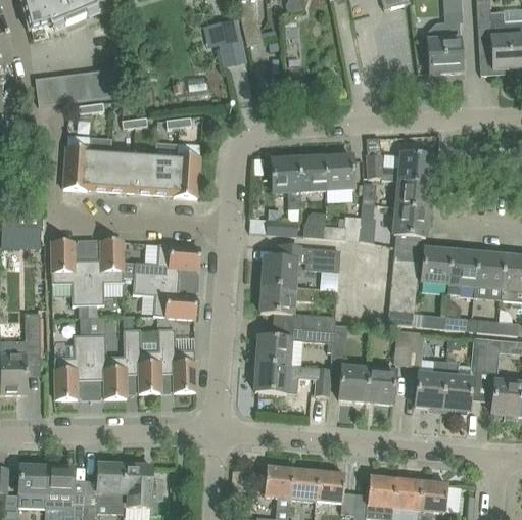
[(20,0),(29,32),(49,27),(50,29),(63,22),(65,26),(85,17),(84,14),(97,8),(95,4),(111,0),(20,0)]
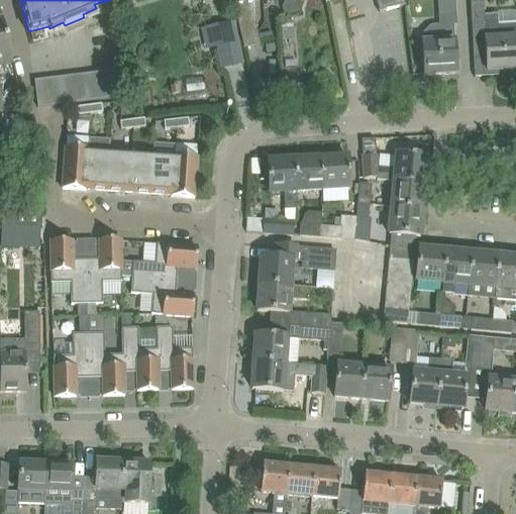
[(237,0),(239,18),(255,17),(254,0),(237,0)]
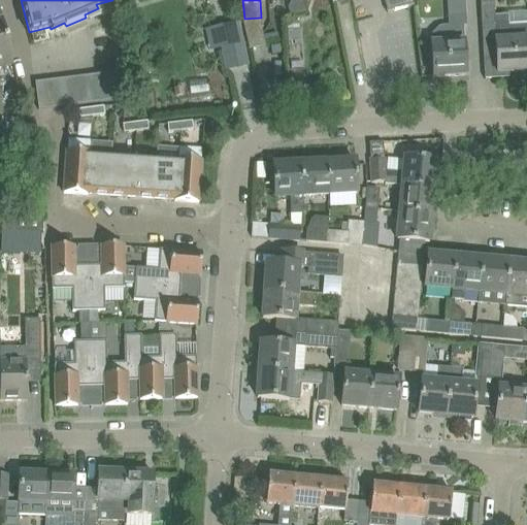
[(386,0),(389,10),(415,3),(414,0),(386,0)]
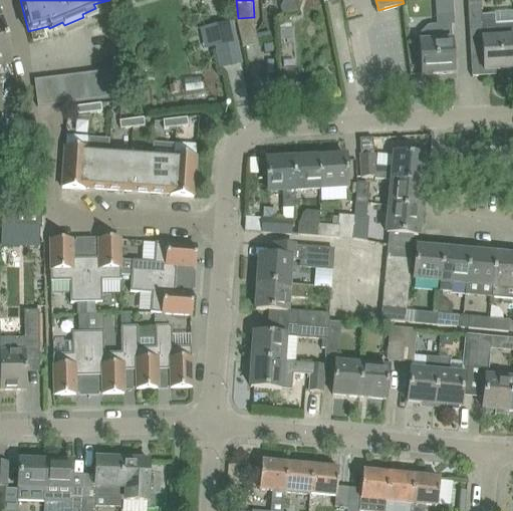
[(436,0),(436,9),(437,18),(454,17),(453,0),(436,0)]
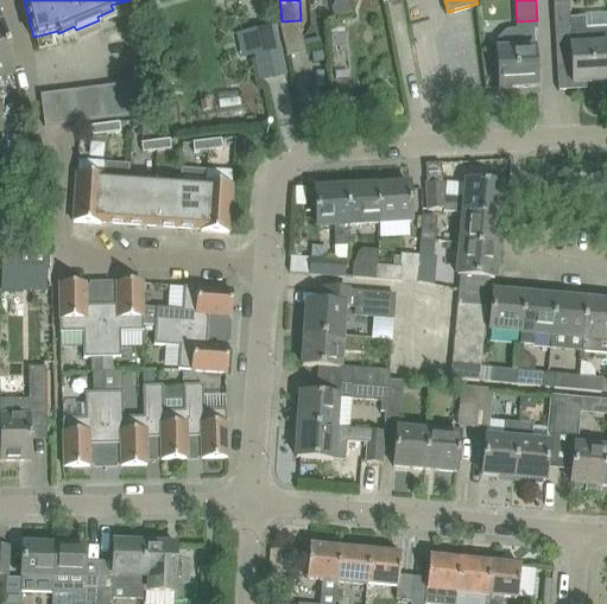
[(555,2),(554,2),(556,40),(557,64),(573,64),(573,81),(585,81),(606,78),(606,25),(587,27),(586,14),(570,14),(569,1),(555,2)]
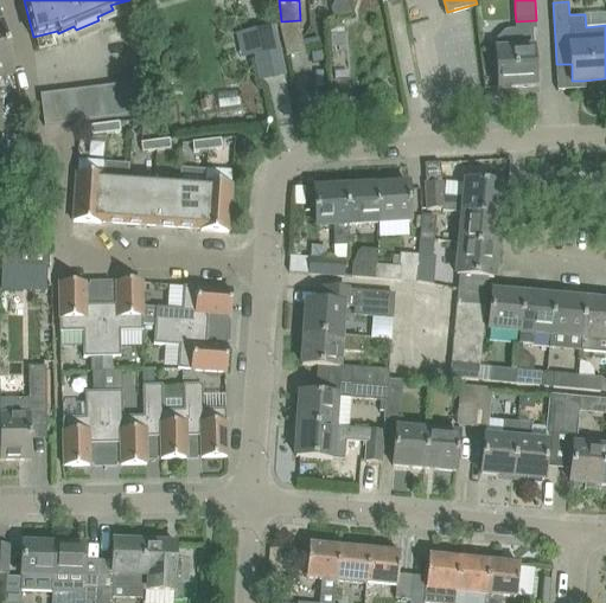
[(0,128),(5,128),(0,101),(0,74),(17,70),(5,19),(0,19),(0,128)]
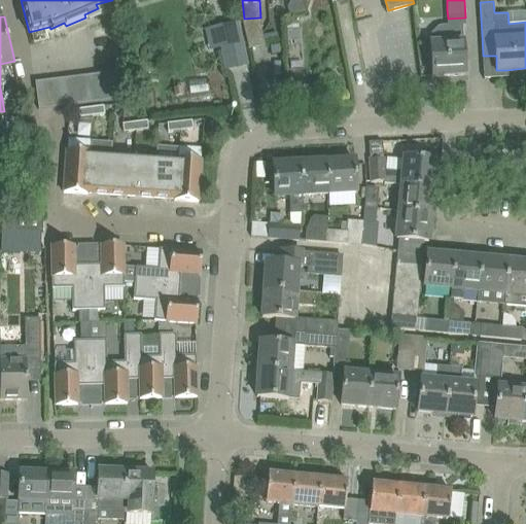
[(432,31),(431,36),(431,41),(433,74),(465,72),(463,24),(465,23),(465,18),(448,19),(448,22),(448,24),(443,24),(437,25),(432,31)]
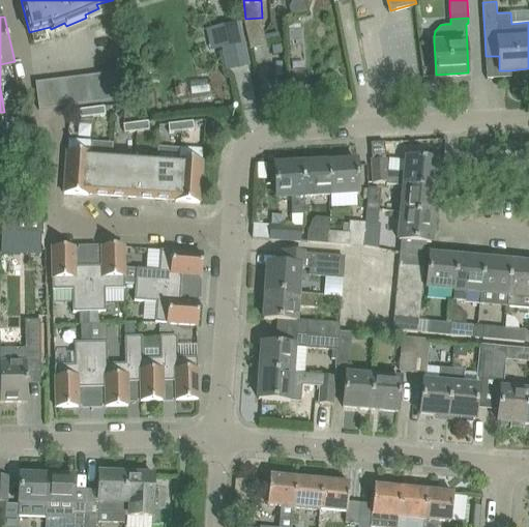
[(241,20),(207,27),(212,48),(223,46),(245,40),(241,20)]
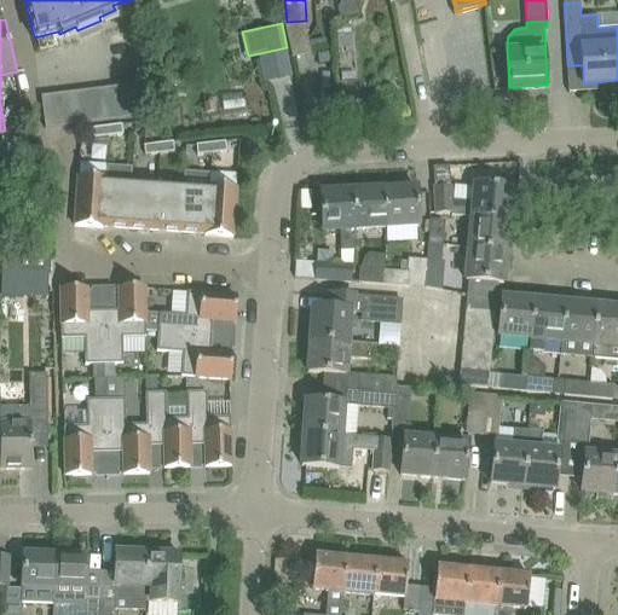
[(333,53),(319,56),(321,65),(335,63),(333,53)]
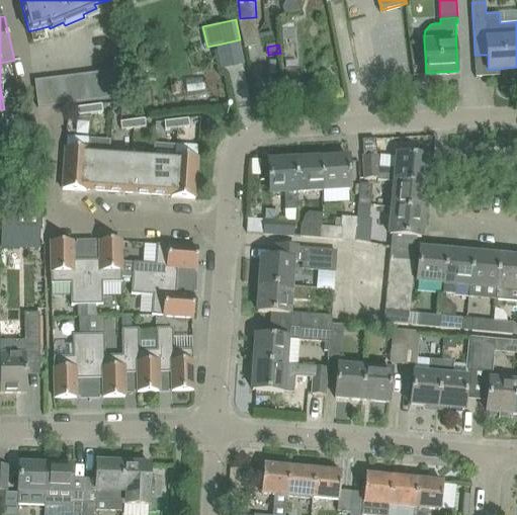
[(123,68),(105,70),(108,96),(126,94),(123,68)]
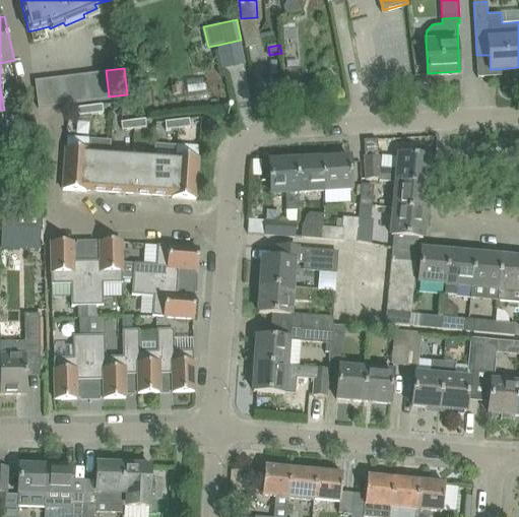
[(106,70),(87,72),(91,100),(109,97),(106,70)]
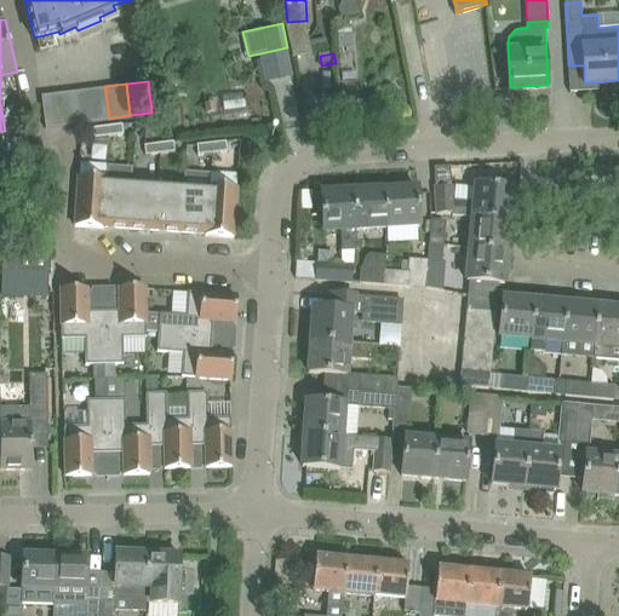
[(104,86),(84,88),(89,121),(109,119),(104,86)]
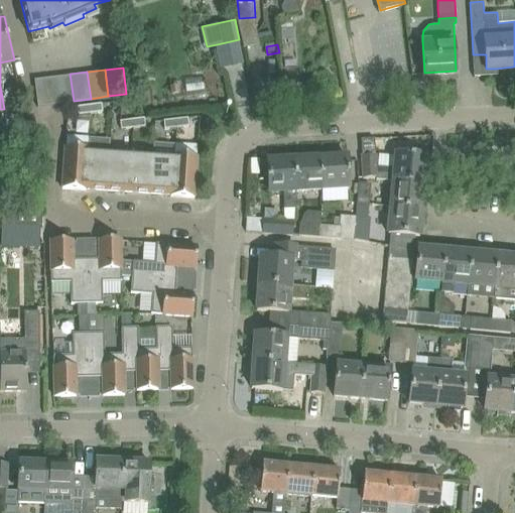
[(70,74),(52,77),(55,103),(74,101),(70,74)]
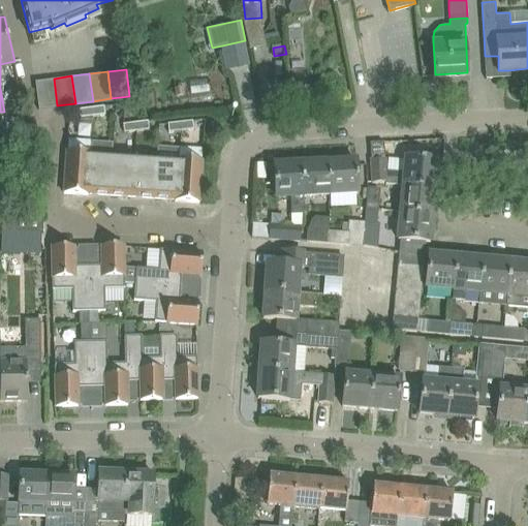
[(54,79),(36,81),(39,107),(57,105),(54,79)]
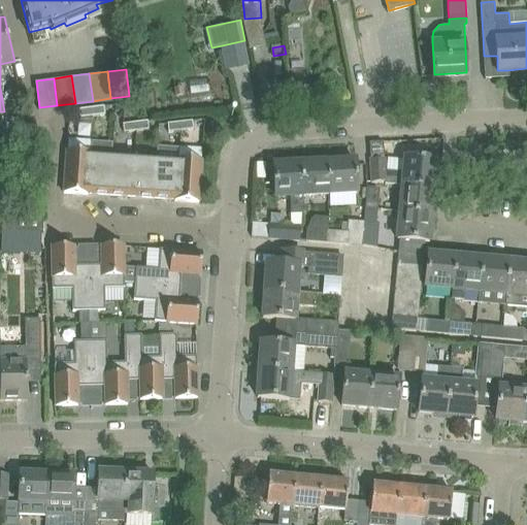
[(104,104),(92,105),(93,113),(105,112),(104,104)]
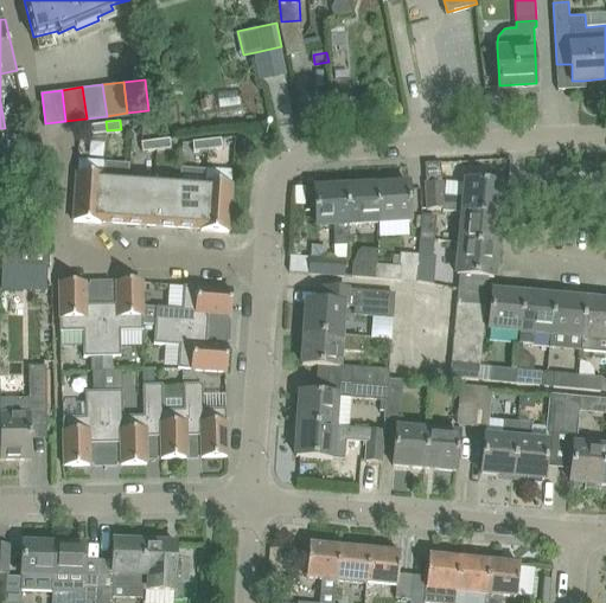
[(106,121),(91,123),(93,133),(107,130),(106,121)]
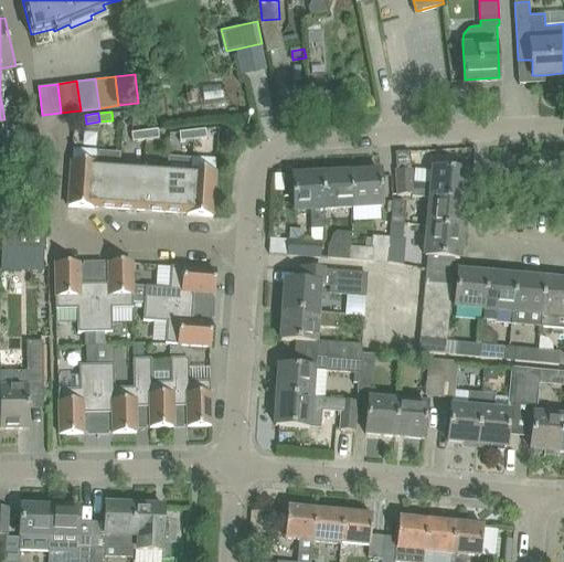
[(158,127),(146,129),(147,138),(160,136),(158,127)]
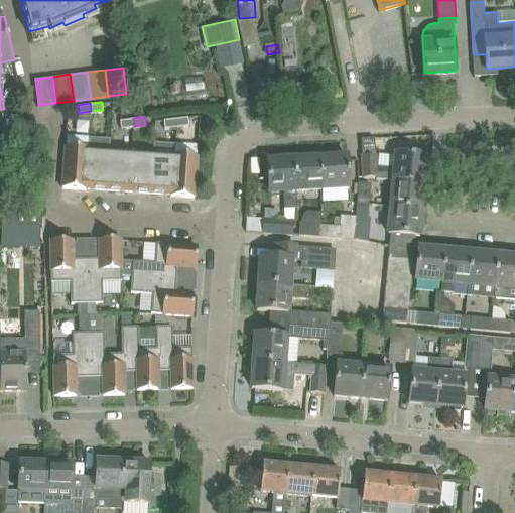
[(188,116),(176,117),(177,125),(189,124),(188,116)]
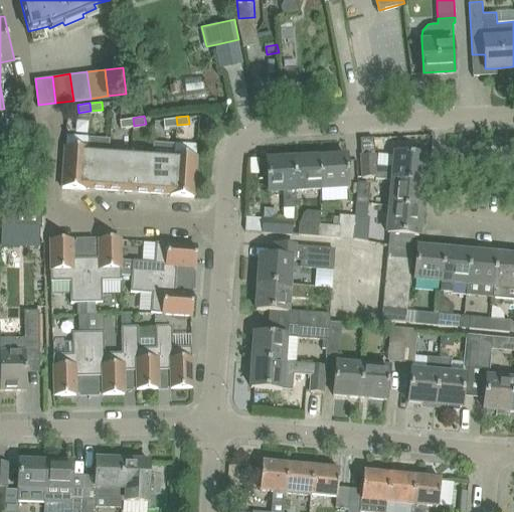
[(176,117),(164,119),(165,127),(177,125),(176,117)]
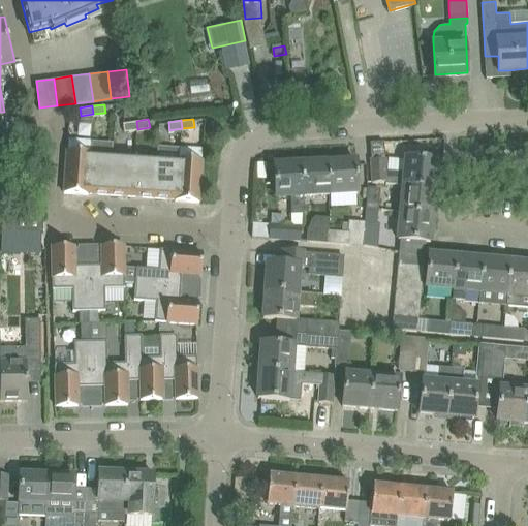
[(136,121),(124,122),(125,130),(137,129),(136,121)]
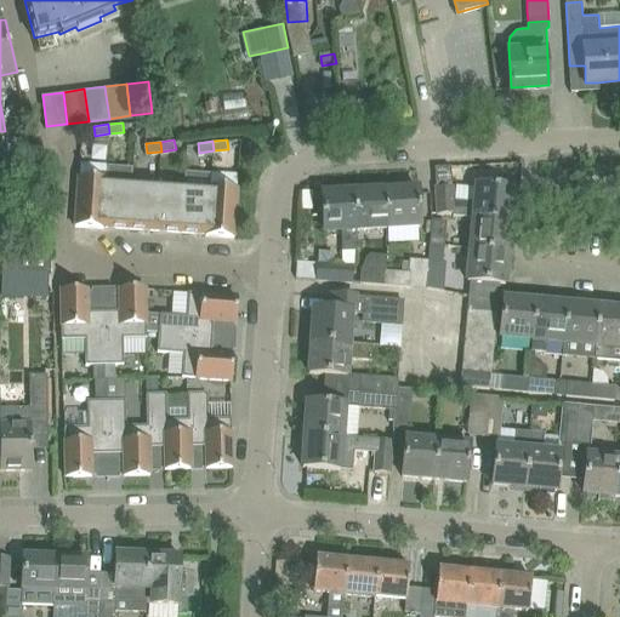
[(185,184),(182,230),(206,232),(206,233),(208,233),(211,184),(212,171),(186,170),(185,184)]
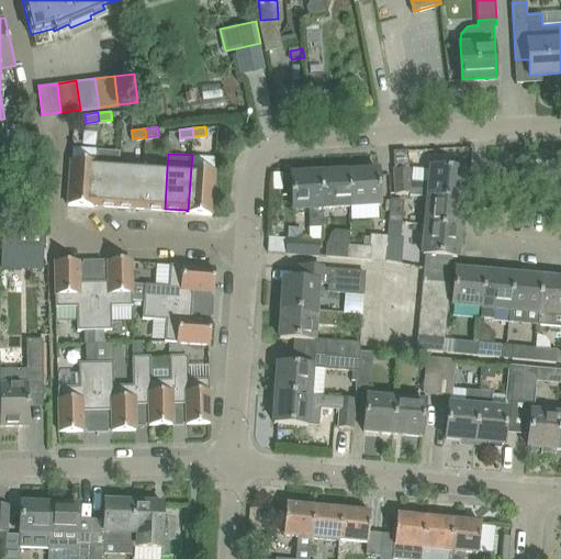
[(463,156),(462,168),(466,169),(471,169),(472,157),(463,156)]
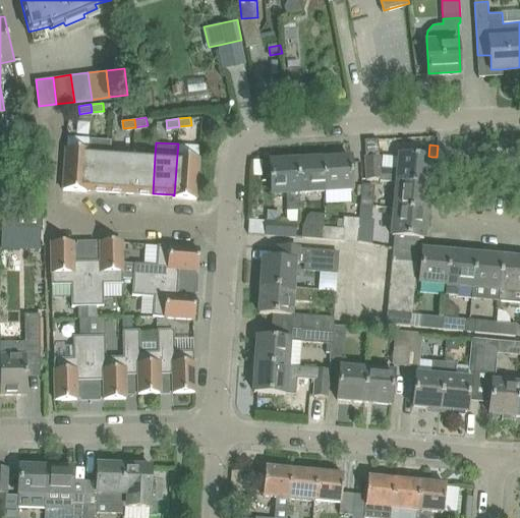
[(66,147),(63,188),(87,189),(90,149),(66,147)]
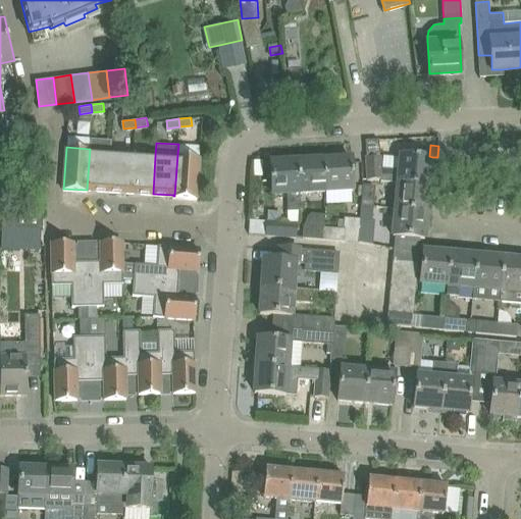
[(90,149),(87,190),(88,190),(88,189),(108,190),(111,151),(90,150),(90,149)]
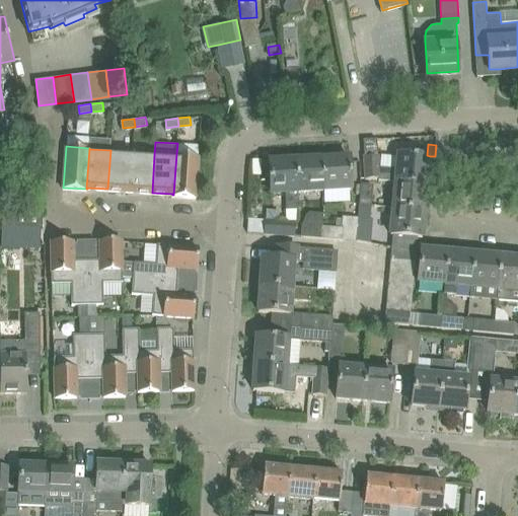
[(111,150),(107,189),(130,191),(133,152),(111,150)]
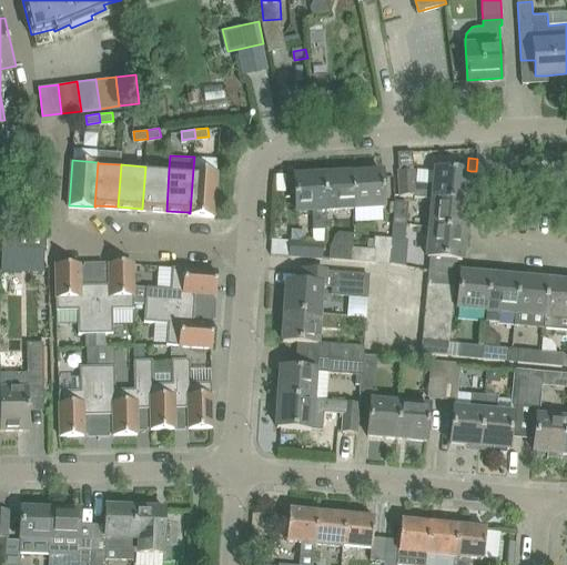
[(145,167),(142,209),(166,211),(169,169),(145,167)]
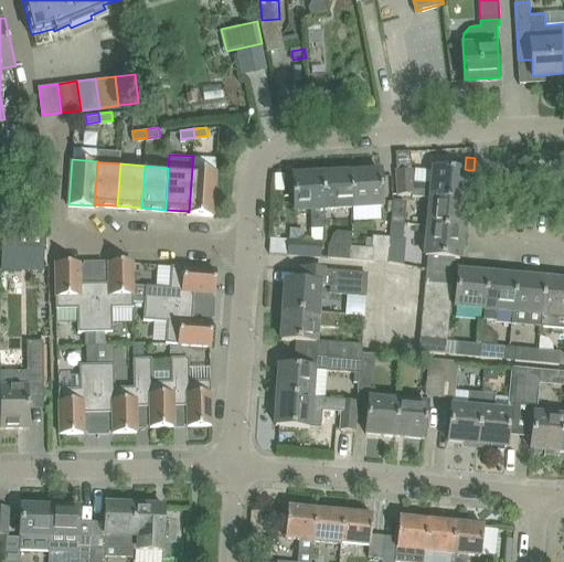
[(414,191),(413,193),(466,198),(468,170),(465,169),(434,167),(433,183),(413,181),(413,167),(398,167),(400,192),(414,191)]
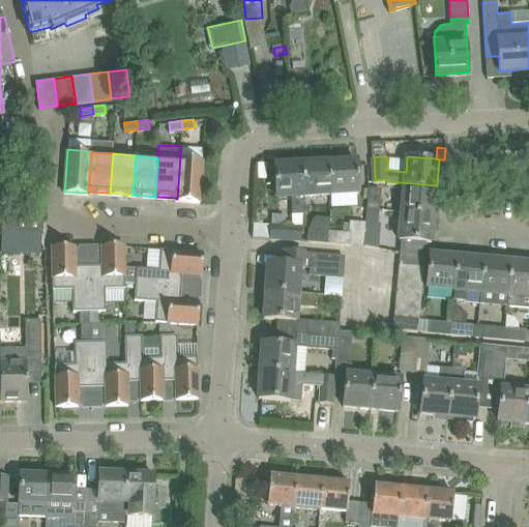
[(203,158),(180,157),(177,199),(200,201),(203,158)]
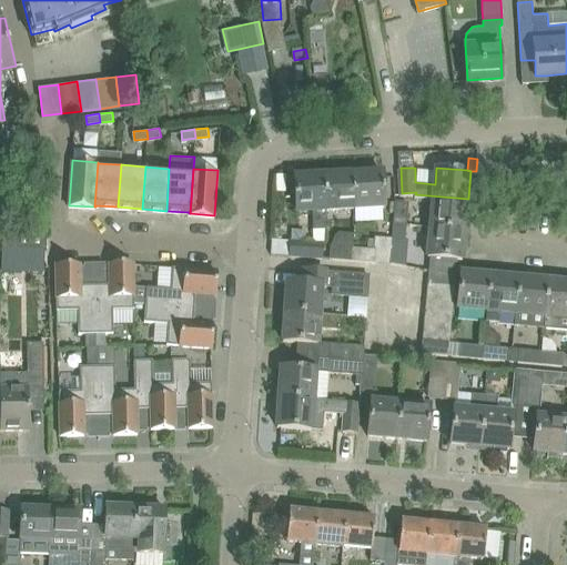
[(353,171),(355,207),(385,204),(383,169),(353,171)]
